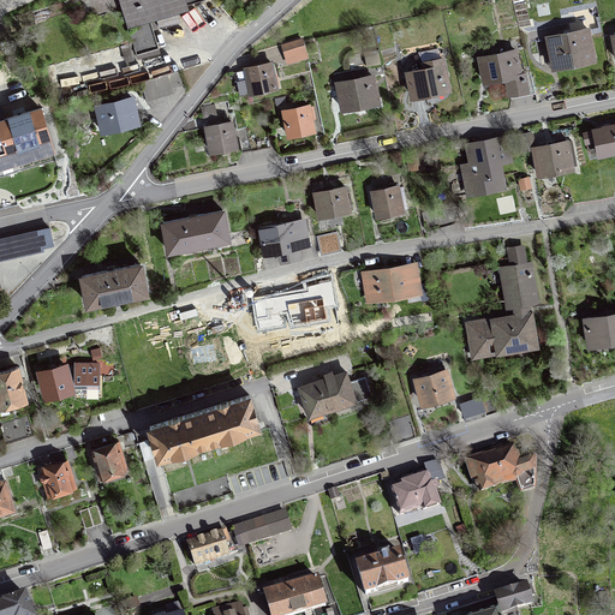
[(119,0),(126,23),(139,19),(142,28),(129,31),(138,58),(160,52),(149,16),(201,0),(119,0)]
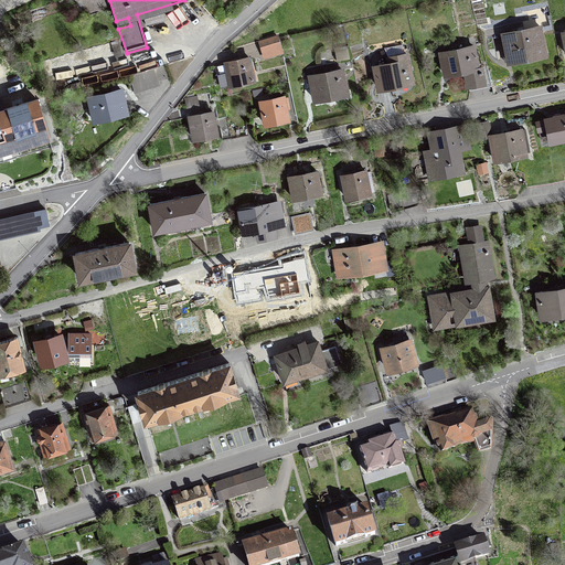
[(10,28),(32,21),(30,10),(7,17),(10,28)]
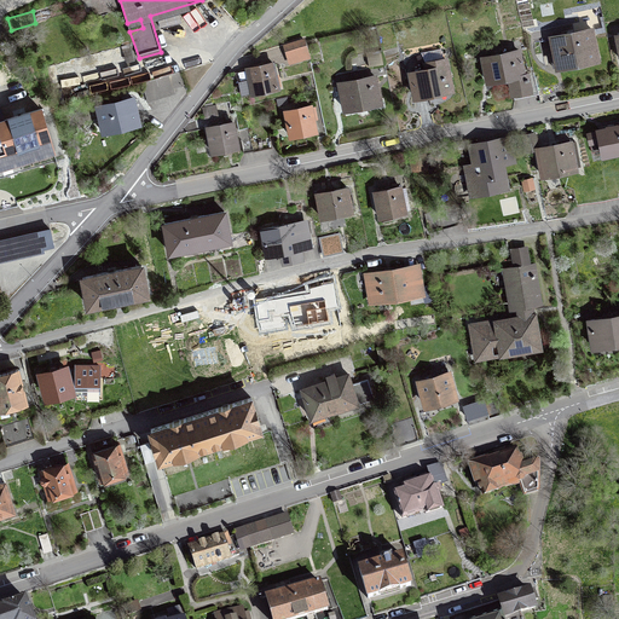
[(597,59),(591,29),(551,38),(559,67),(597,59)]
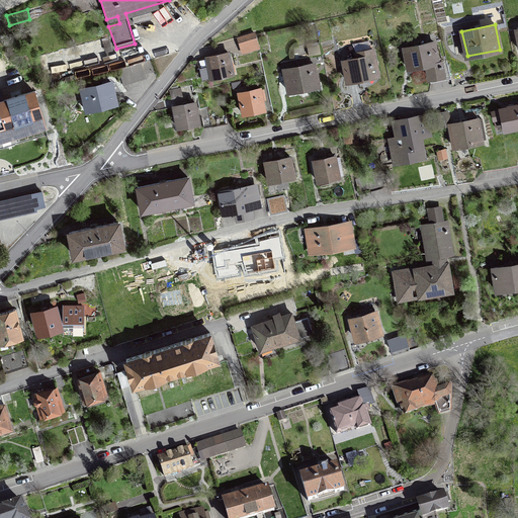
[(241,46),(256,40),(253,32),(239,37),(241,46)]
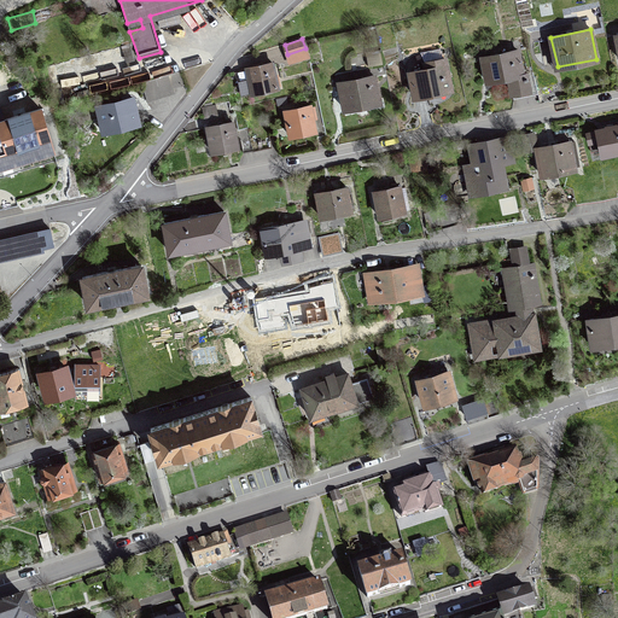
[(47,66),(52,83),(134,59),(129,45),(126,47),(124,45),(47,66)]
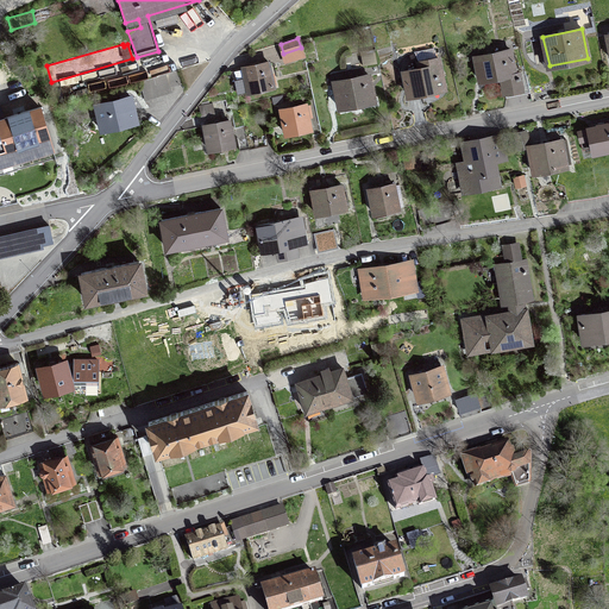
[(372,49),(363,51),(364,58),(366,62),(375,60),(372,49)]
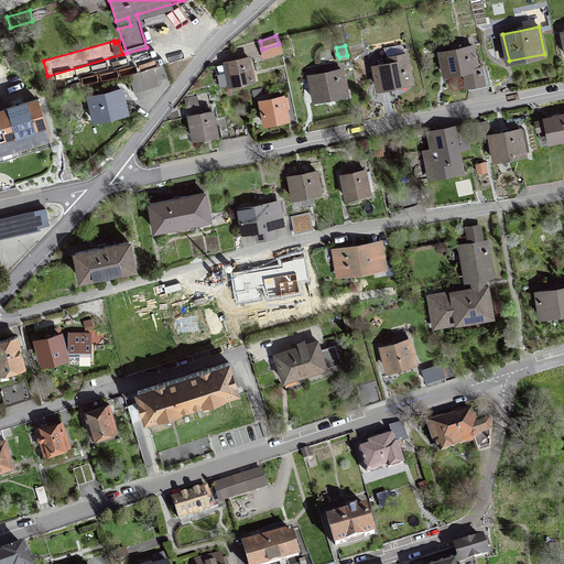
[(444,74),(465,71),(467,85),(484,82),(480,66),(477,67),(473,46),(440,53),(444,74)]
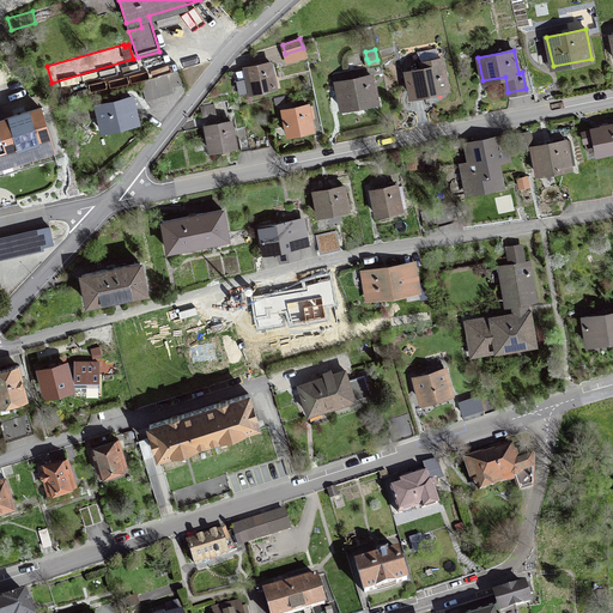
[(441,59),(422,62),(423,70),(407,72),(411,93),(423,91),(423,93),(447,89),(441,59)]
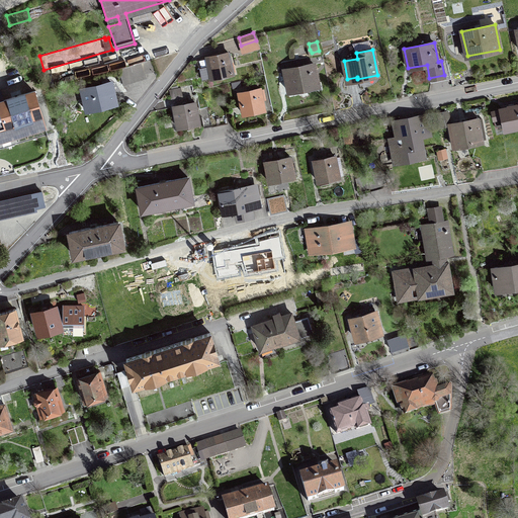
[(206,58),(211,78),(233,73),(229,53),(206,58)]
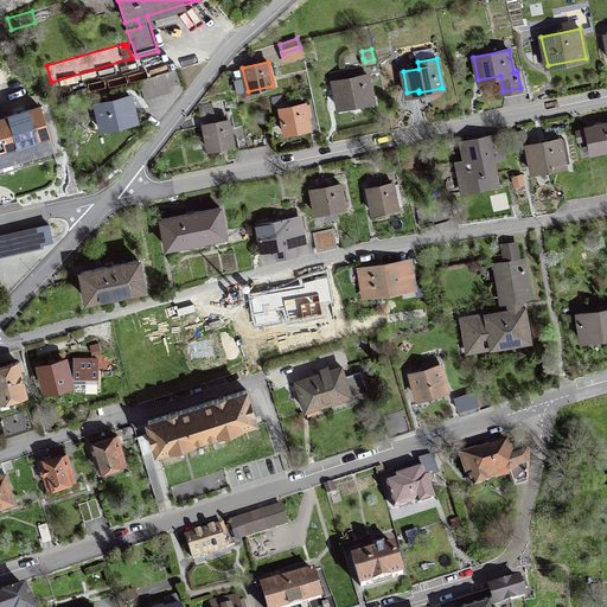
[(170,85),(180,82),(177,70),(139,82),(144,98),(172,90),(170,85)]
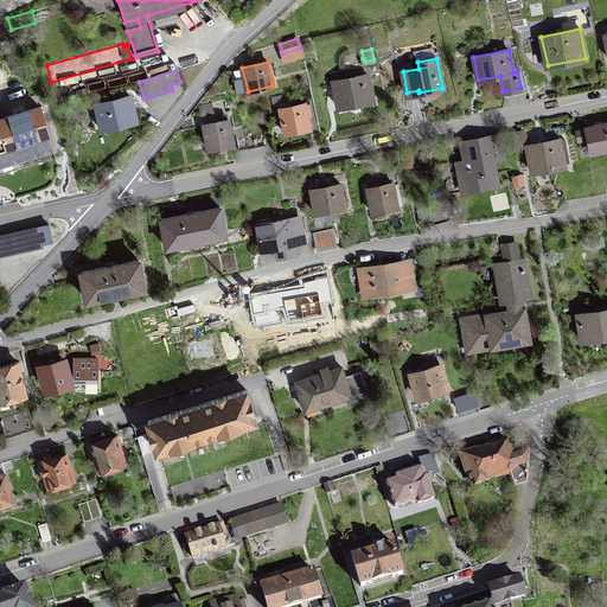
[(372,100),(368,75),(333,82),(338,107),(372,100)]
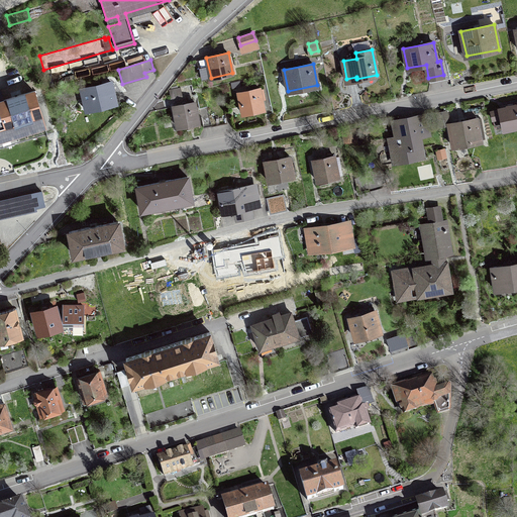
[(81,89),(86,110),(116,103),(111,82),(81,89)]
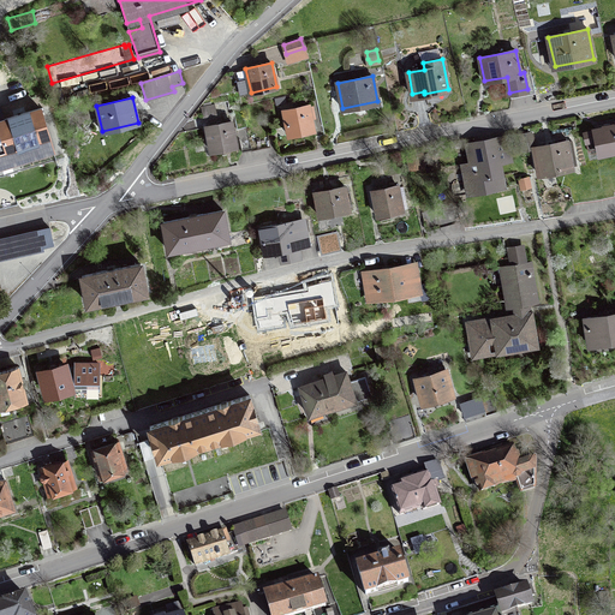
[(215,113),(214,105),(212,106),(210,102),(203,103),(204,107),(202,107),(204,117),(215,113)]
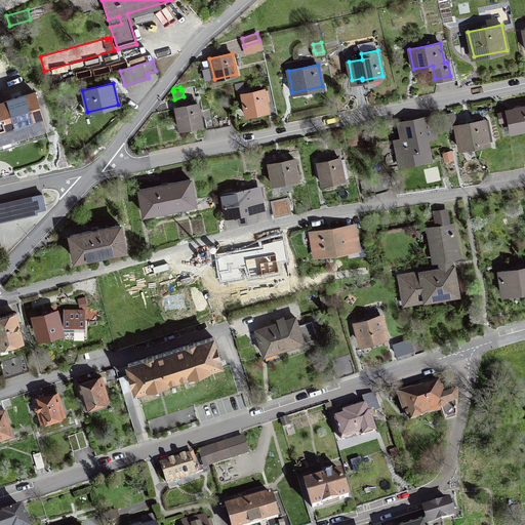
[(264,89),(242,94),(246,115),(268,111),(264,89)]
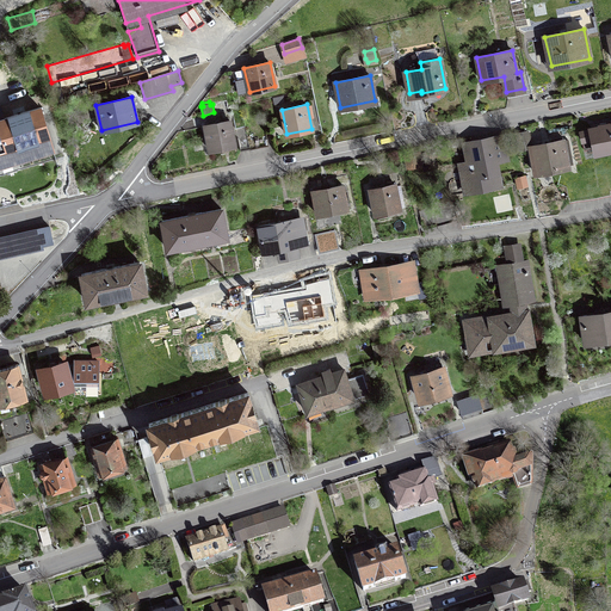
[(0,123),(12,161),(51,148),(39,109),(0,119),(0,123)]
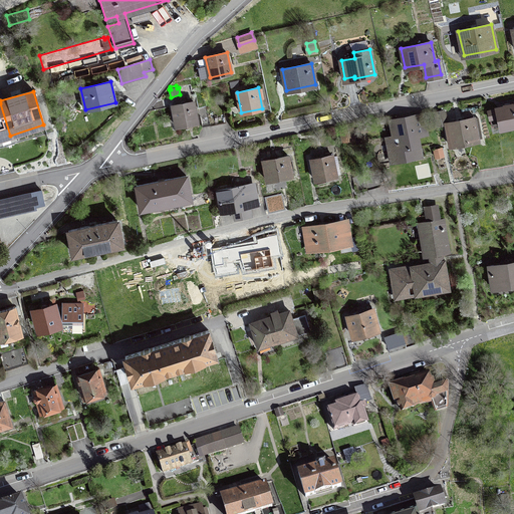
[(194,101),(172,105),(177,126),(198,121),(194,101)]
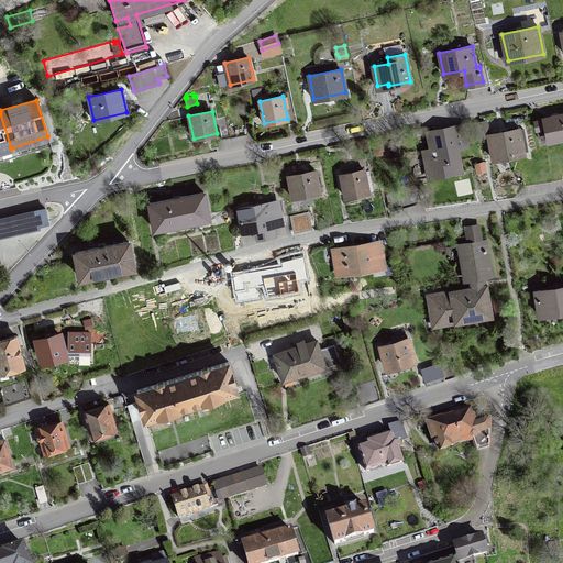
[(545,128),(549,142),(562,138),(562,114),(534,121),(536,130),(545,128)]
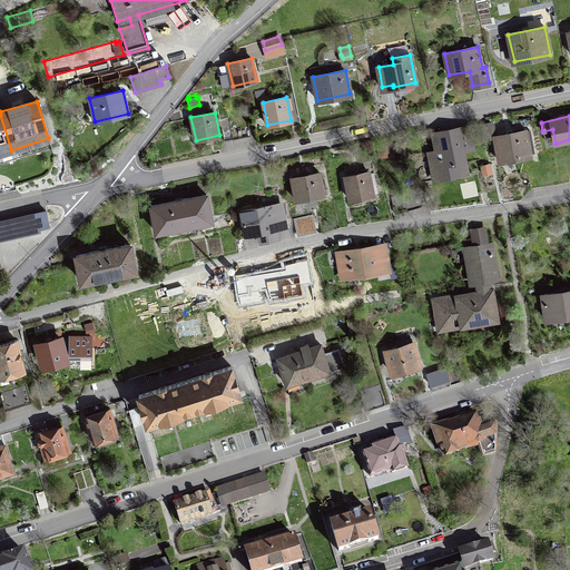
[(246,117),(228,121),(233,137),(251,134),(246,117)]
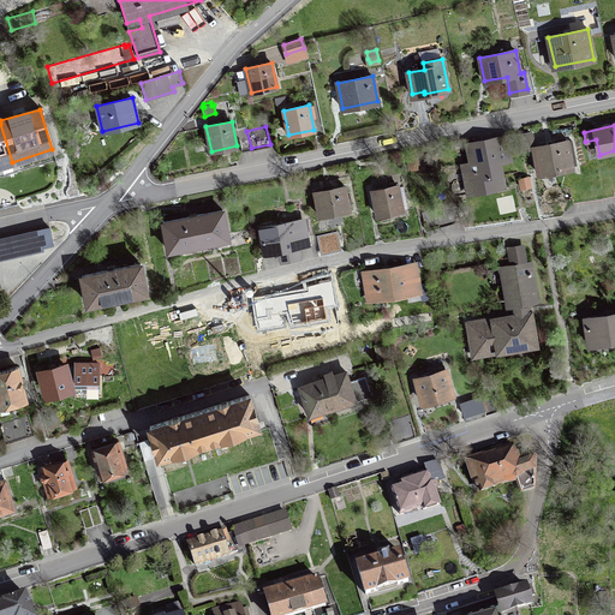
[(242,150),(251,148),(246,131),(238,132),(242,150)]
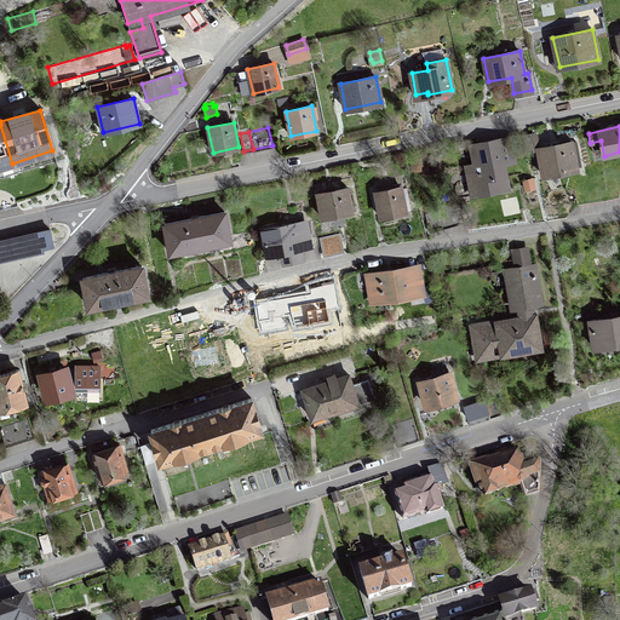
[(539,149),(537,133),(524,136),(527,150),(539,149)]
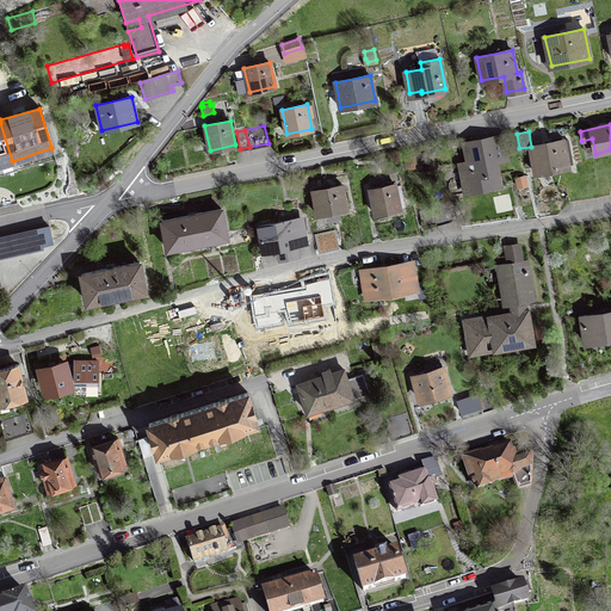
[(568,167),(563,140),(530,147),(536,173),(568,167)]
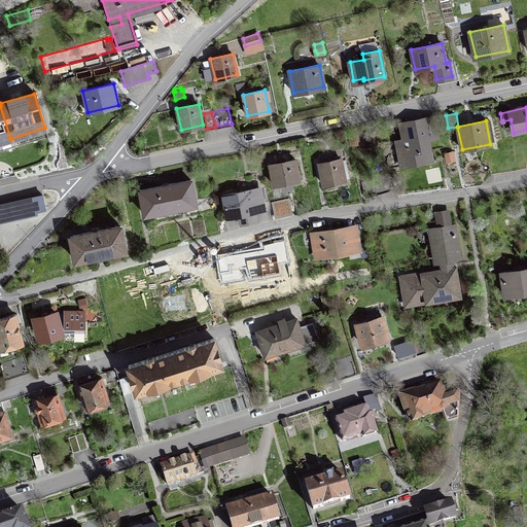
[(396,141),(399,155),(387,157),(389,168),(431,159),(427,138),(436,136),(433,121),(407,127),(409,139),(396,141)]
